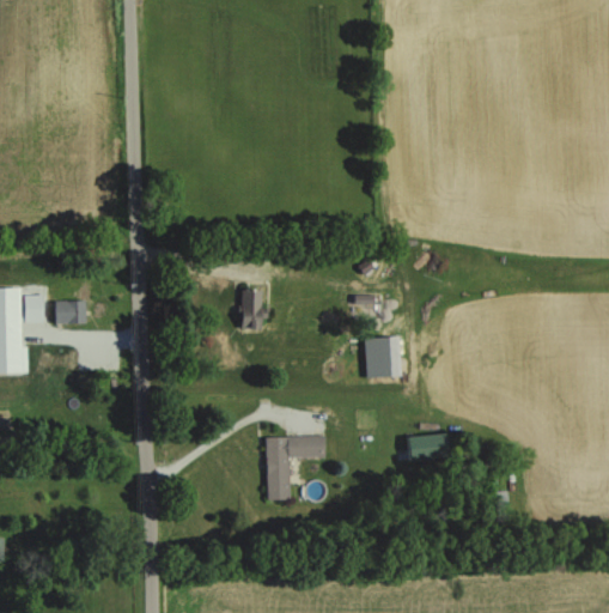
[(0,287),(0,374),(28,372),(26,346),(22,346),(19,287),(0,287)]
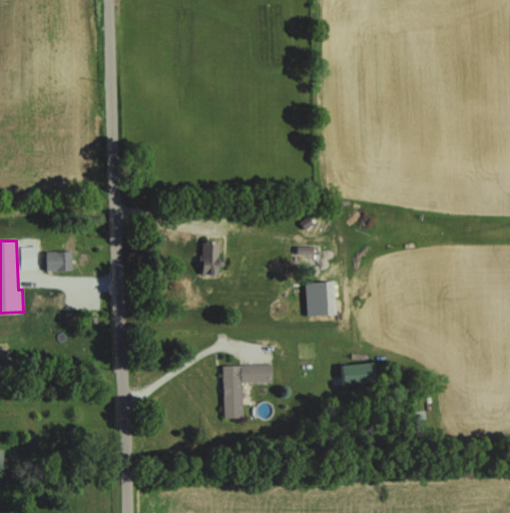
[(219,242),(201,242),(202,275),(219,274),(218,267),(224,267),(223,258),(219,258),(219,242)]
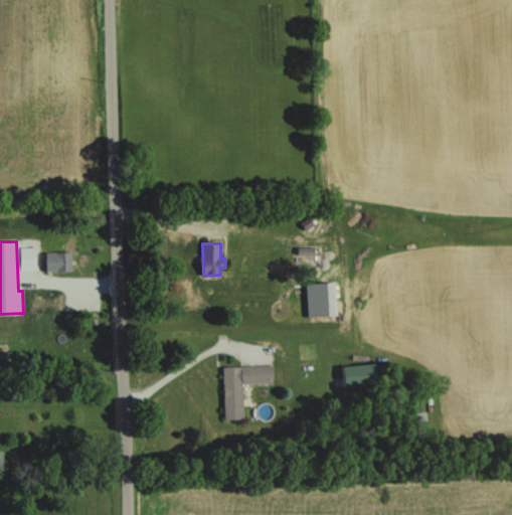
[(35,247),(18,247),(19,271),(36,271),(35,247)]
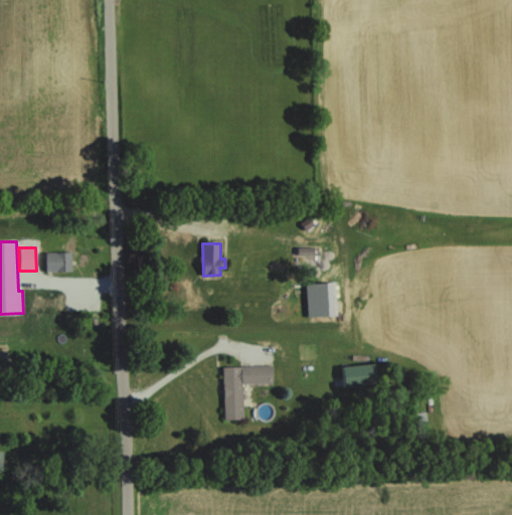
[(72,252),(46,253),(46,273),(72,272),(72,252)]
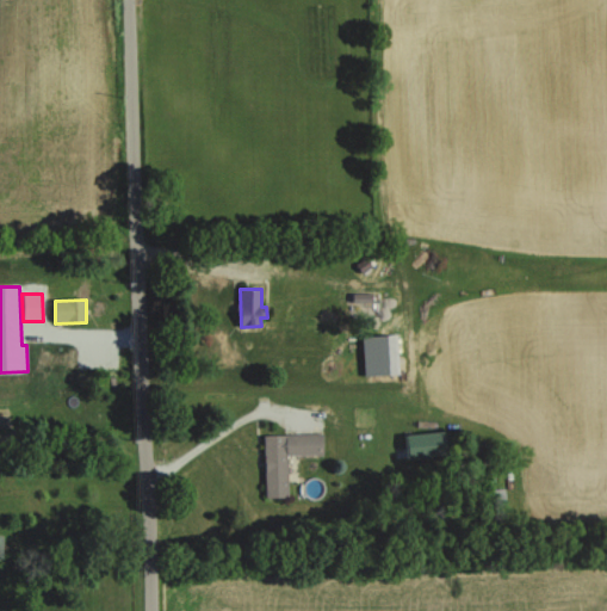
[(366,376),(400,375),(397,335),(364,337),(366,376)]
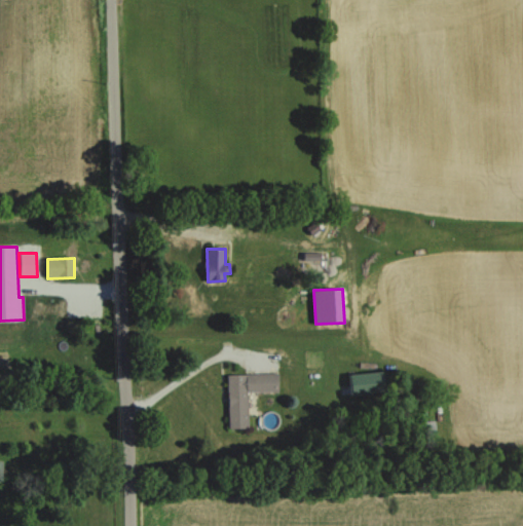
[(385,395),(384,373),(349,374),(350,395),(385,395)]
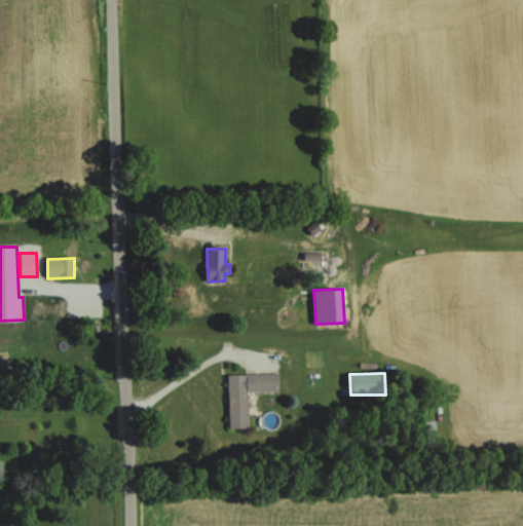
[(250,428),(249,392),(281,392),(279,374),(228,375),(230,428),(250,428)]
